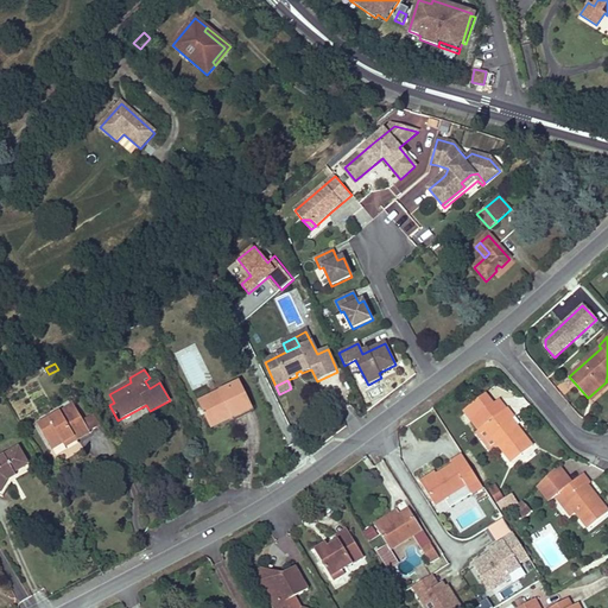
[(198,401),(209,423),(229,412),(233,417),(253,407),(240,381),(198,401)]
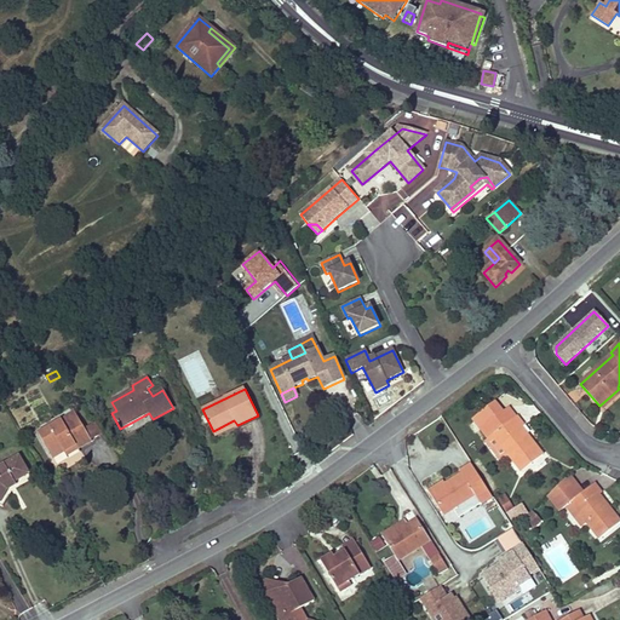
[(619,390),(619,389),(600,406),(602,409),(619,394),(619,390)]
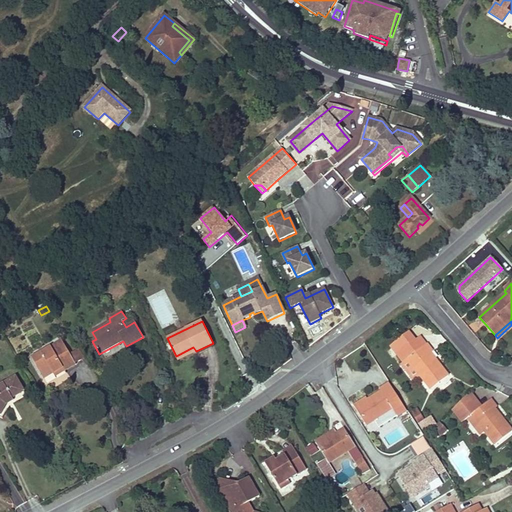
[(397,356),(403,364),(406,361),(419,379),(421,377),(430,390),(450,376),(420,337),(397,356)]
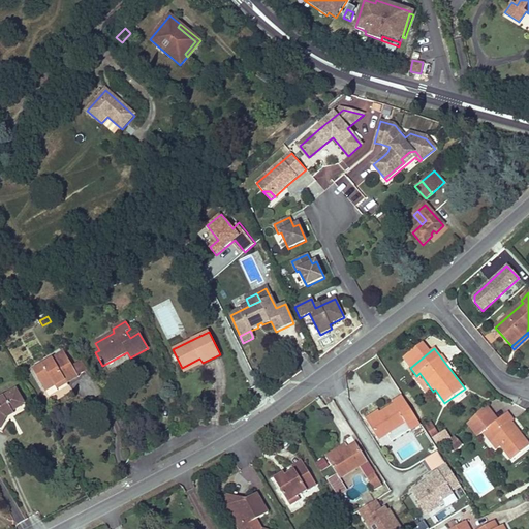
[(47,391),(55,385),(65,380),(67,382),(79,376),(73,368),(64,352),(33,370),(47,391)]
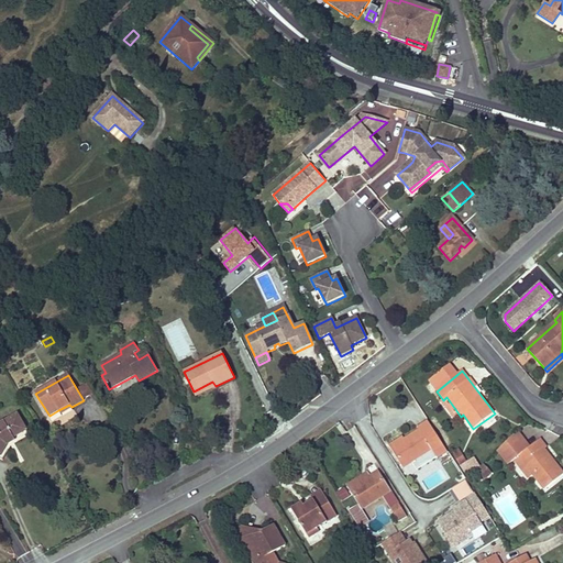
[(212,382),(194,392),(196,396),(216,386),(212,382)]
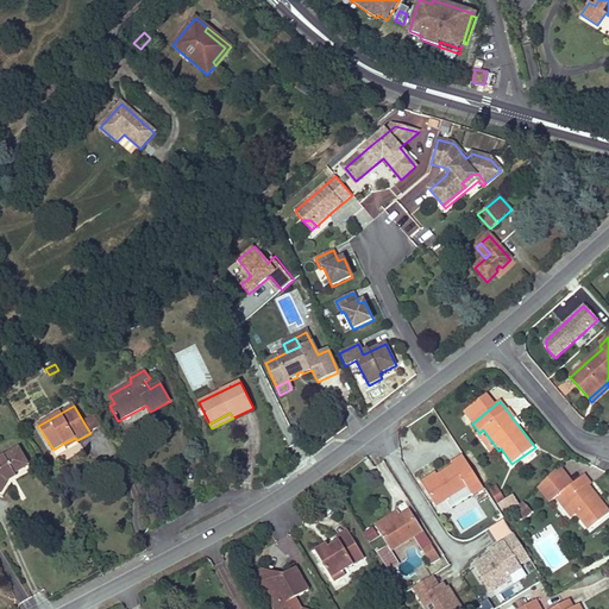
[(94,419),(85,424),(90,433),(100,427),(94,419)]
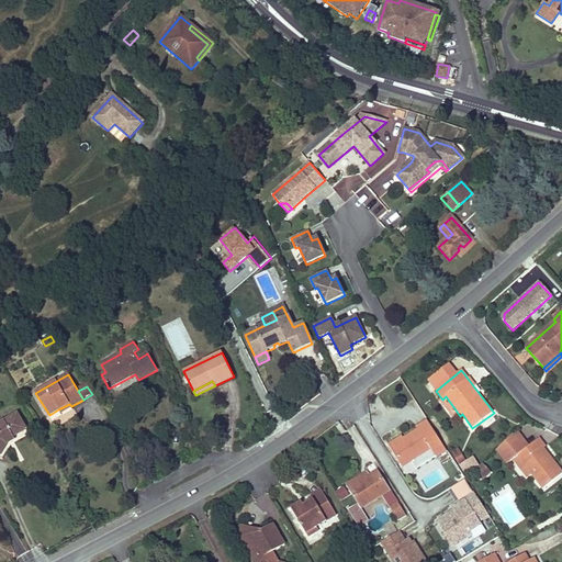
[(446,396),(442,400),(439,402),(453,420),(460,416),(446,396)]
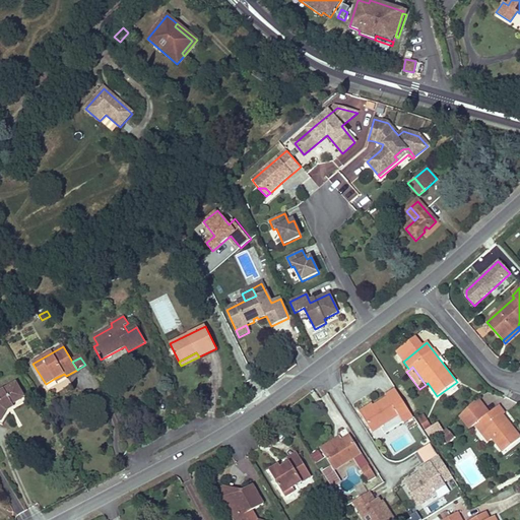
[(353,385),(359,382),(351,369),(347,371),(353,385)]
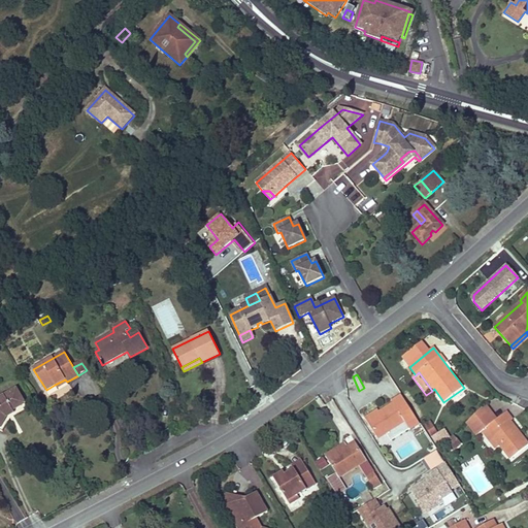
[(65,380),(55,385),(57,388),(67,382),(65,380)]
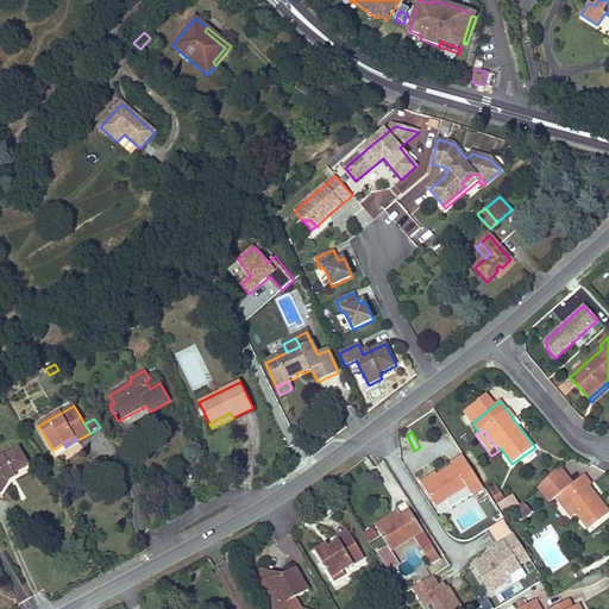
[(68,457),(83,450),(80,443),(64,451),(68,457)]
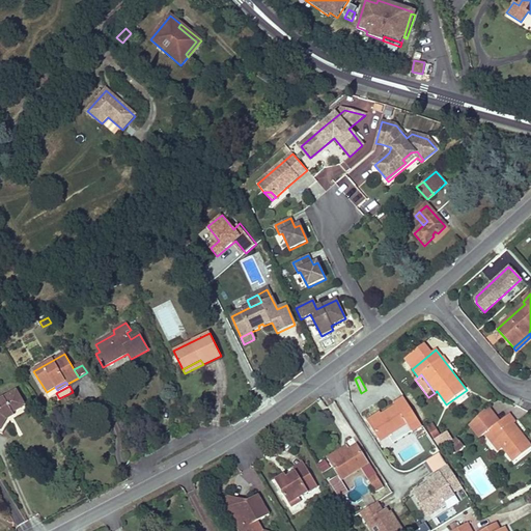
[(0,430),(4,423),(5,421),(3,422),(2,419),(12,413),(25,406),(16,391),(0,399),(0,430)]
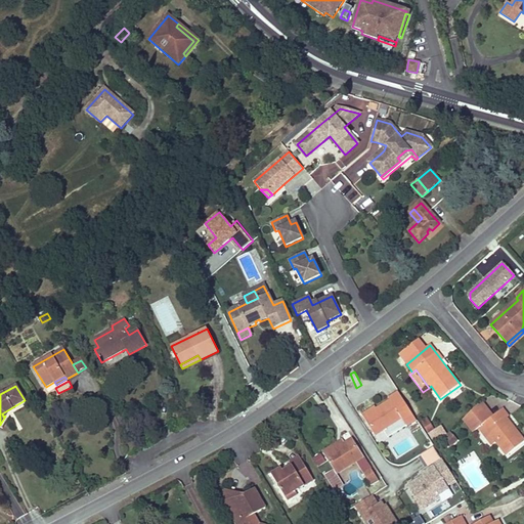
[(376,410),(363,419),(375,436),(383,431),(402,419),(404,423),(407,427),(417,422),(417,421),(398,393),(389,399),(391,401),(376,410)]
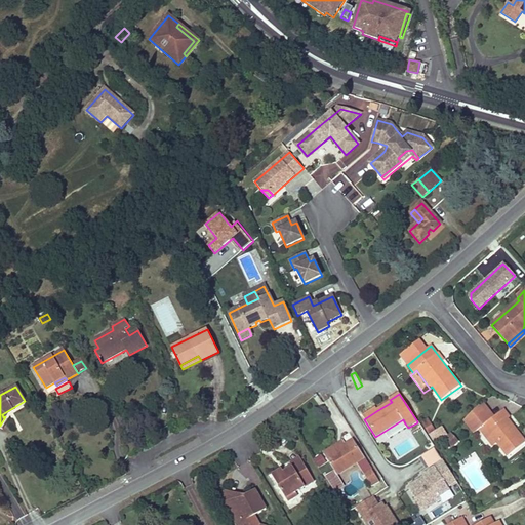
[(483,403),(480,406),(490,420),(494,417),(483,403)]
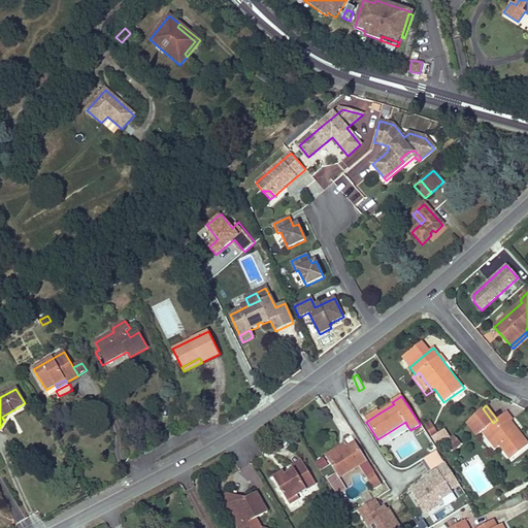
[(476,436),(482,432),(486,429),(499,447),(500,446),(510,459),(527,446),(527,443),(520,433),(517,435),(513,431),(516,428),(510,422),(513,420),(506,413),(497,420),(493,423),(483,408),(467,423),(476,436)]
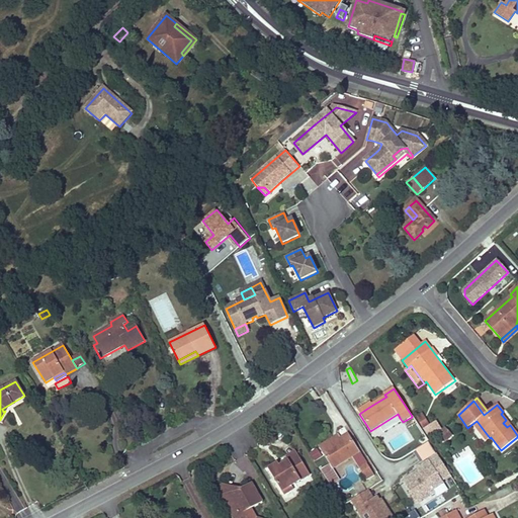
[(3,412),(5,411),(13,406),(12,403),(2,409),(3,412)]
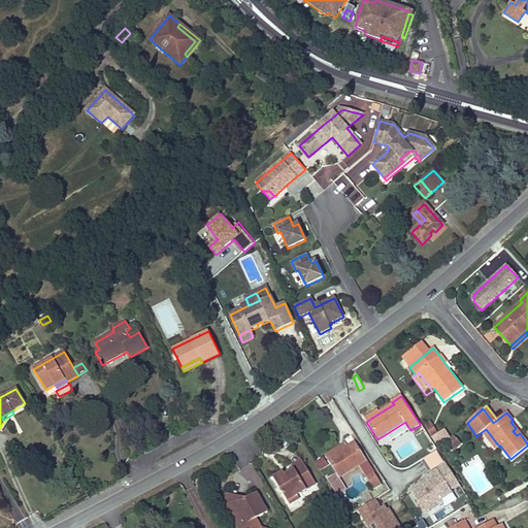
[(365,419),(366,422),(378,414),(377,411),(365,419)]
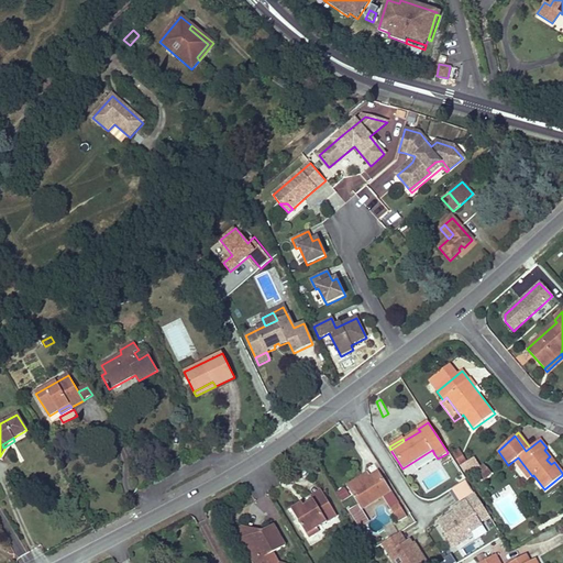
[(452,453),(460,466),(467,462),(460,448),(452,453)]
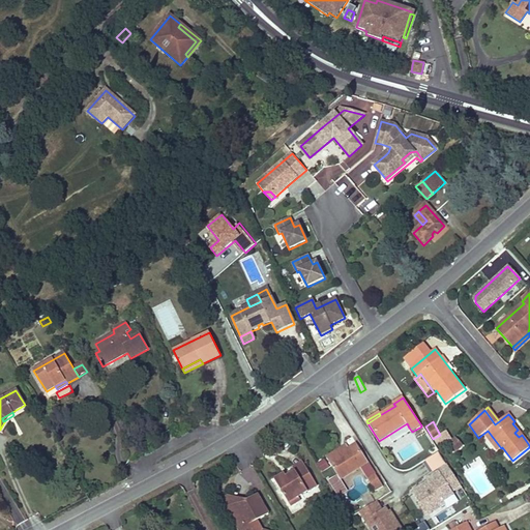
[(407,423),(387,436),(390,440),(409,428),(407,423)]
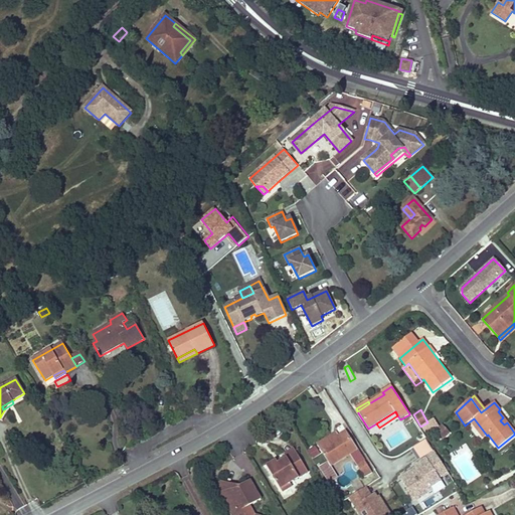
[(440,427),(434,418),(427,422),(420,426),(426,436),(440,427)]
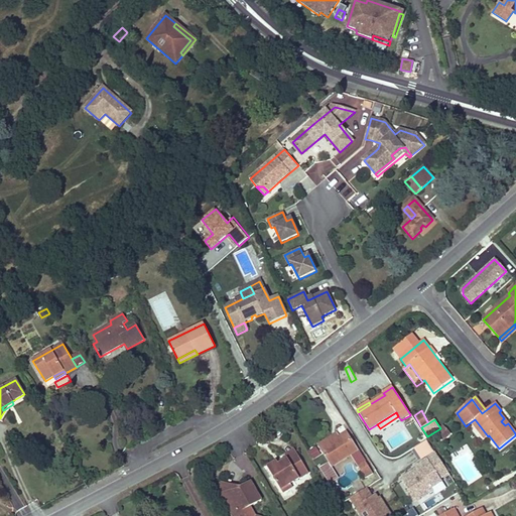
[(475,419),(471,422),(485,439),(488,436),(475,419)]
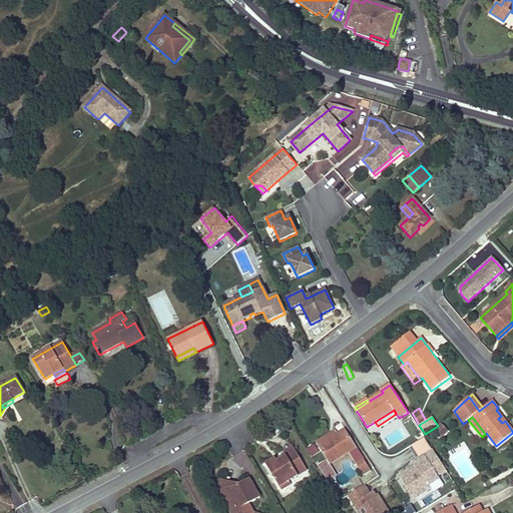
[(338,435),(318,447),(329,465),(356,448),(345,431),(338,435)]
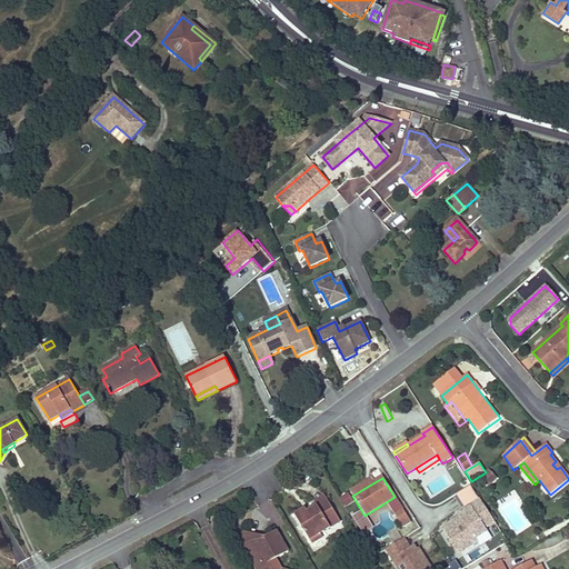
[(350,492),(352,496),(375,482),(372,479),(350,492)]
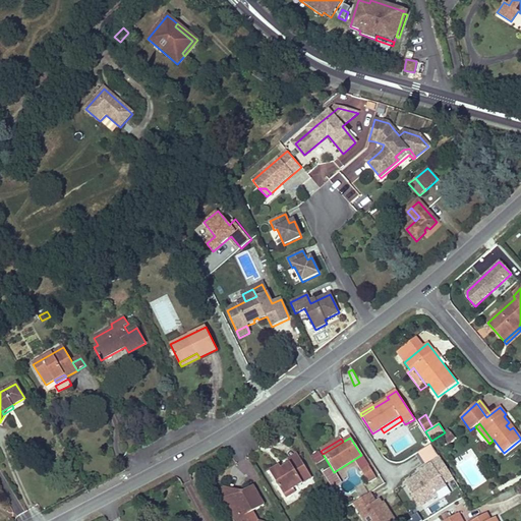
[(440,500),(451,493),(445,484),(454,479),(440,457),(438,457),(430,446),(418,453),(425,465),(420,469),(419,473),(403,483),(419,508),(438,497),(440,500)]
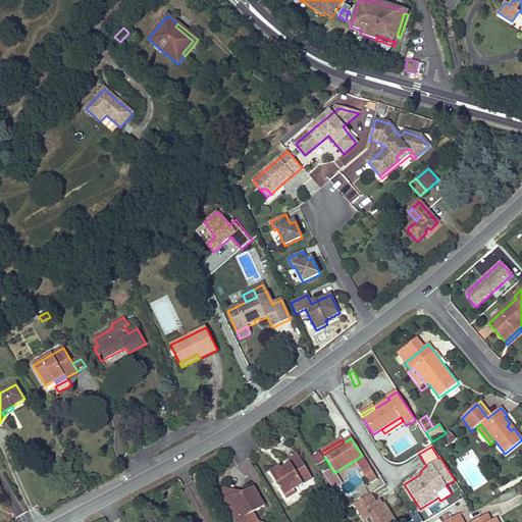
[(291,462),(279,468),(281,471),(301,460),(298,456),(290,461),(291,462)]
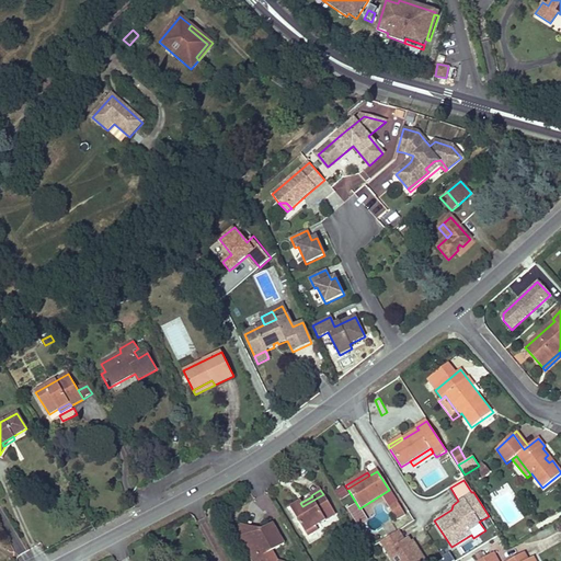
[(302,506),(300,503),(292,508),(308,537),(318,530),(316,527),(336,515),(323,494),(302,506)]
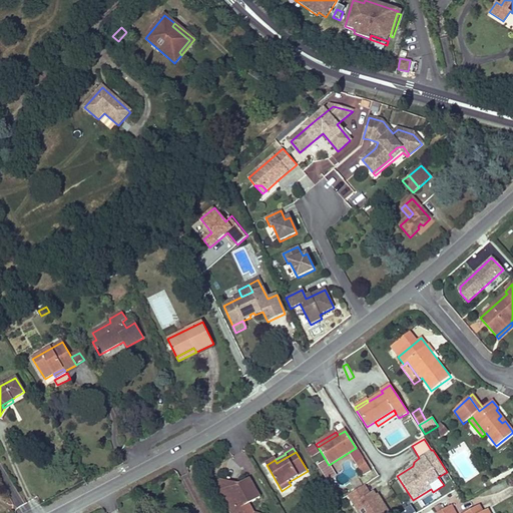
[(362,457),(354,462),(363,477),(371,472),(362,457)]
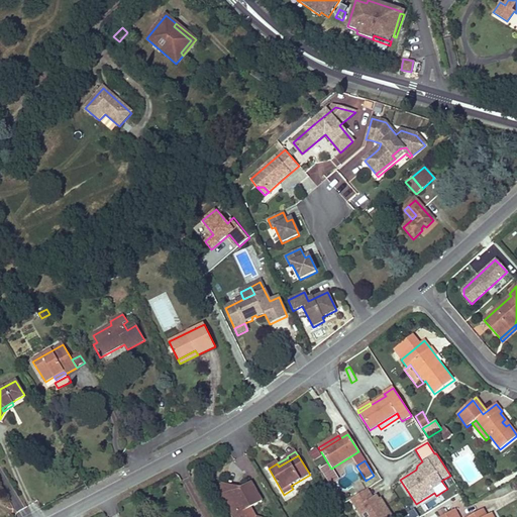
[(357,493),(366,489),(362,481),(353,486),(357,493)]
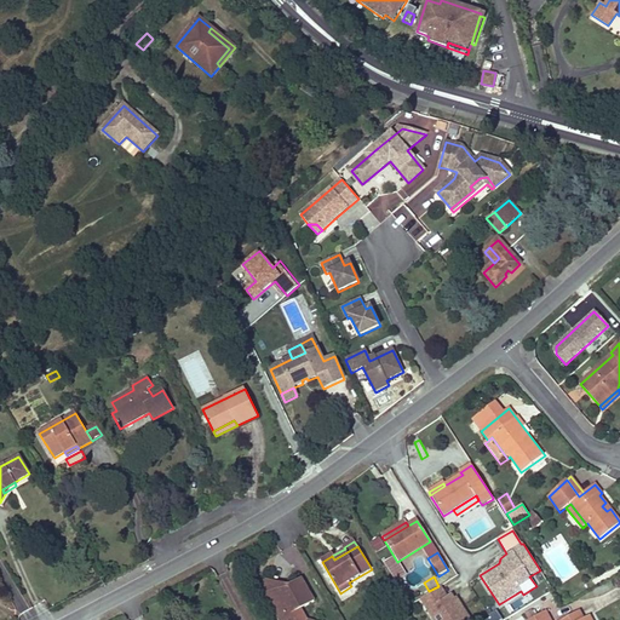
[(306,619),(300,609),(314,602),(302,579),(288,587),(267,580),(263,595),(277,619),(306,619)]
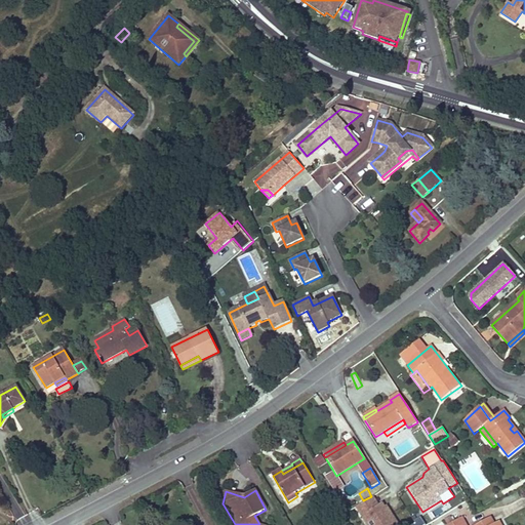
[(374,497),(356,508),(366,524),(390,524),(378,505),(374,497)]
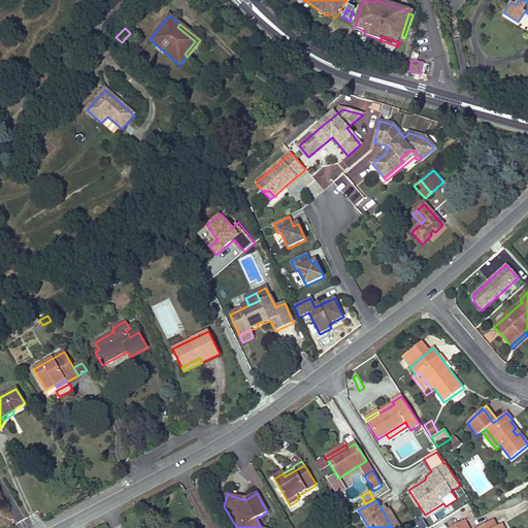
[(381,507),(392,527),(400,527),(388,504),(381,507)]
